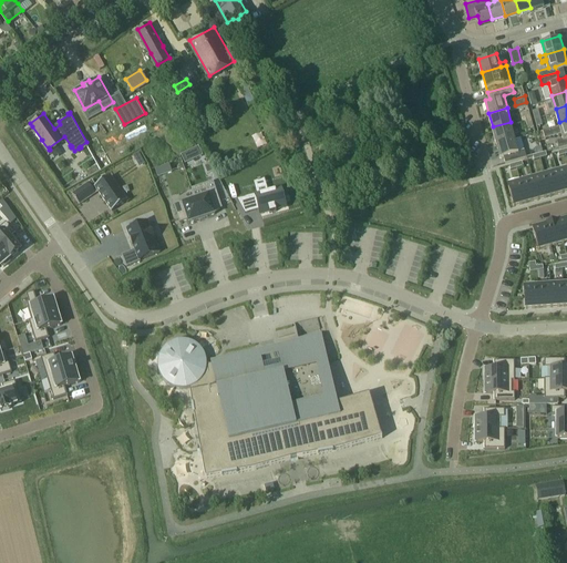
[(566,120),(559,122),(559,123),(537,130),(538,134),(545,132),(545,134),(562,131),(563,136),(557,137),(559,144),(566,142),(566,120)]
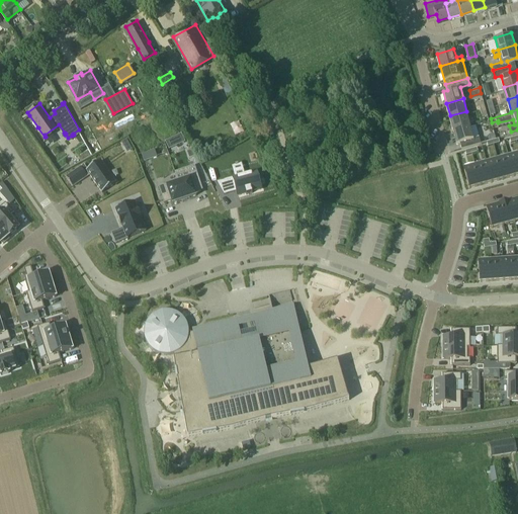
[(453,127),(470,123),(466,111),(450,115),(453,127)]
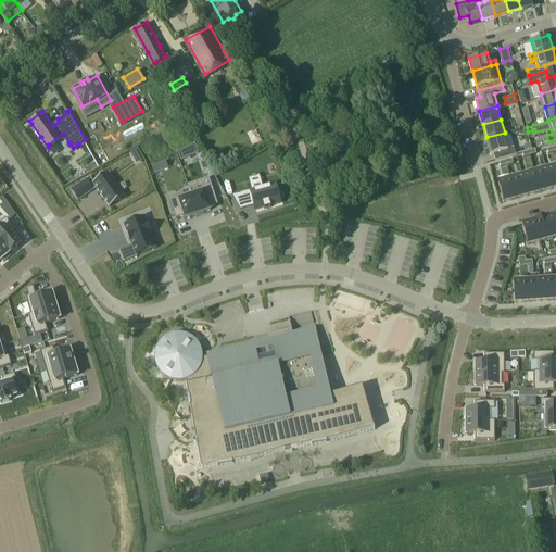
[(505,133),(487,137),(491,151),(508,147),(505,133)]
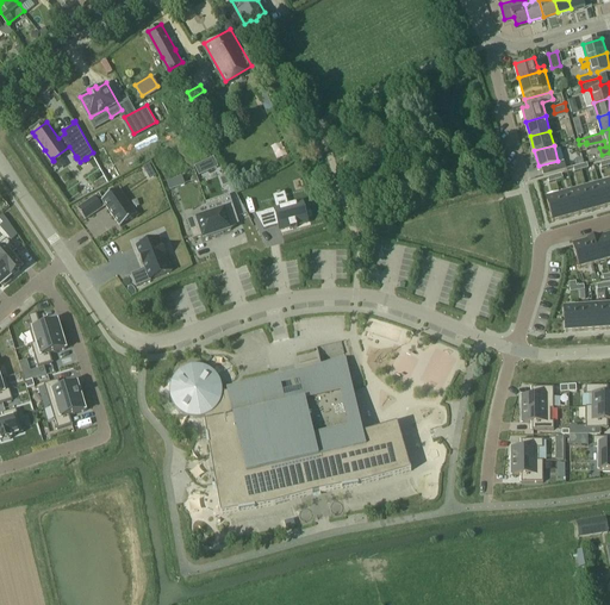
[(213,154),(194,162),(199,173),(218,163),(213,154)]
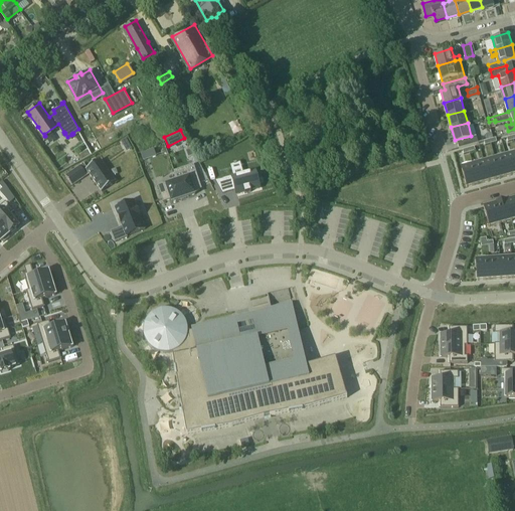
[(147,147),(140,150),(143,158),(150,155),(147,147)]
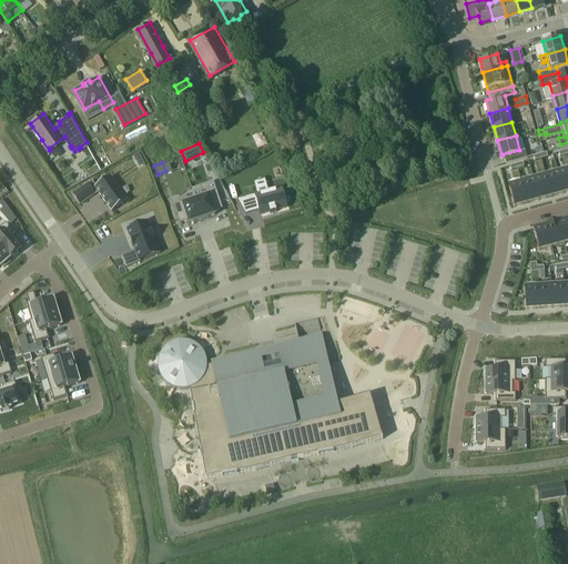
[(567,165),(558,169),(564,190),(567,188),(567,165)]
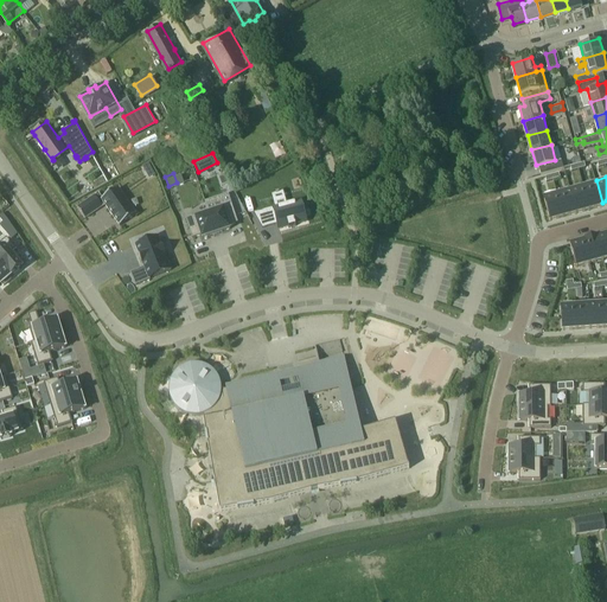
[(602,203),(596,180),(583,184),(589,206),(602,203)]
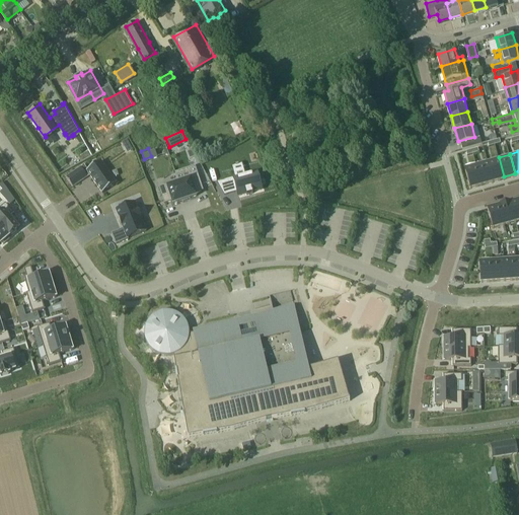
[(504,176),(499,157),(488,160),(493,179),(504,176)]
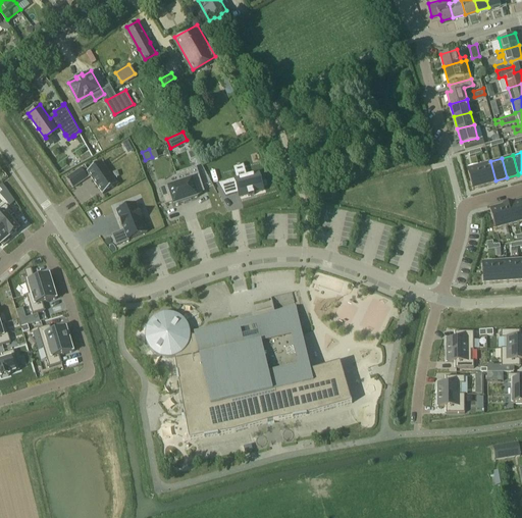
[(117,182),(101,159),(87,168),(103,191),(117,182)]
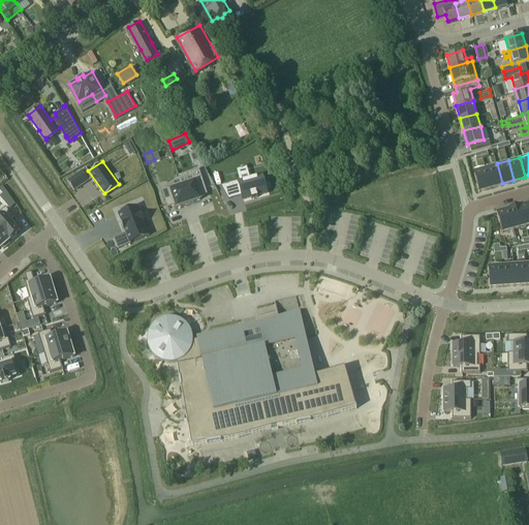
[(486,166),(491,186),(502,183),(497,163),(486,166)]
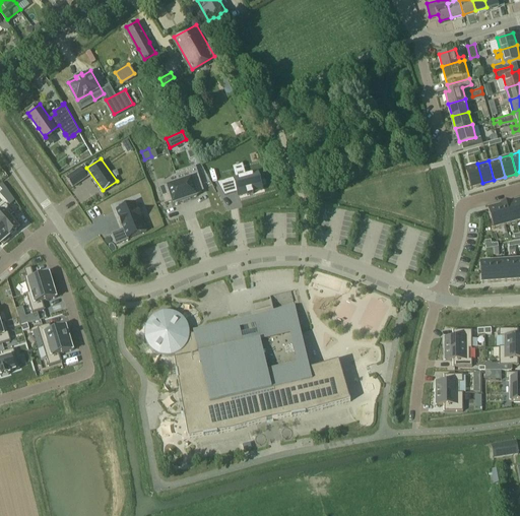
[(466,168),(471,186),(482,183),(477,164),(466,168)]
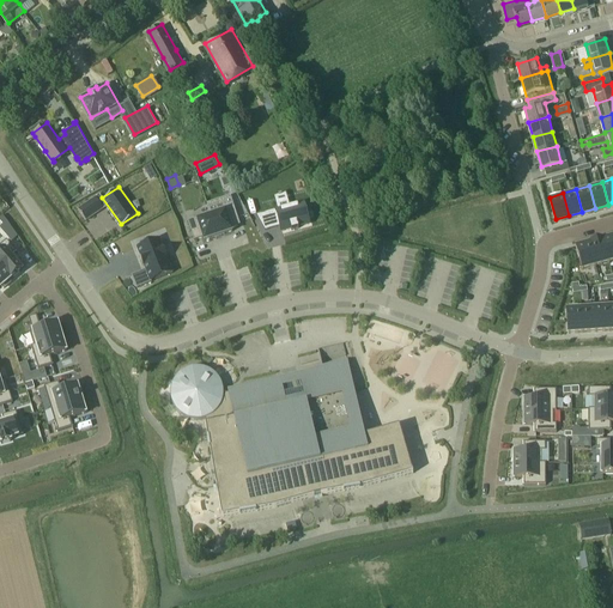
[(357,194),(352,196),(356,210),(360,208),(362,207),(357,194)]
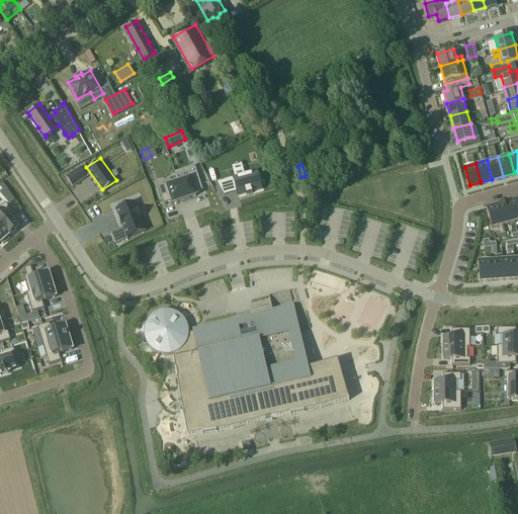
[(79,178),(73,169),(66,174),(72,183),(79,178)]
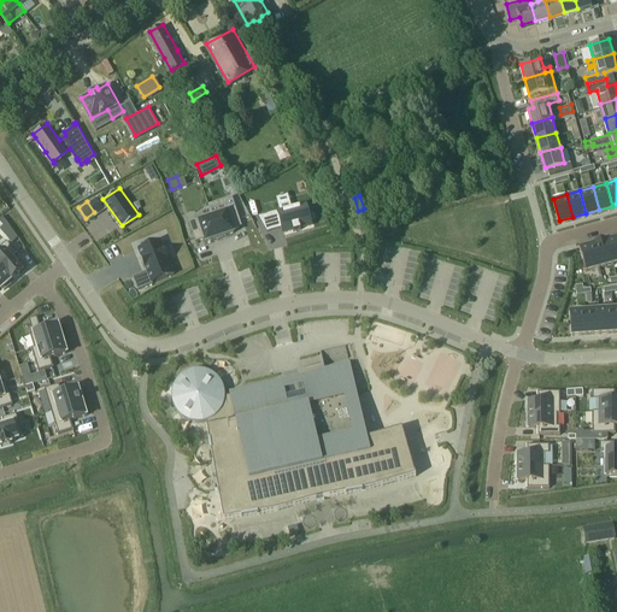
[(233,225),(241,223),(234,202),(211,211),(219,234),(234,229),(233,225)]
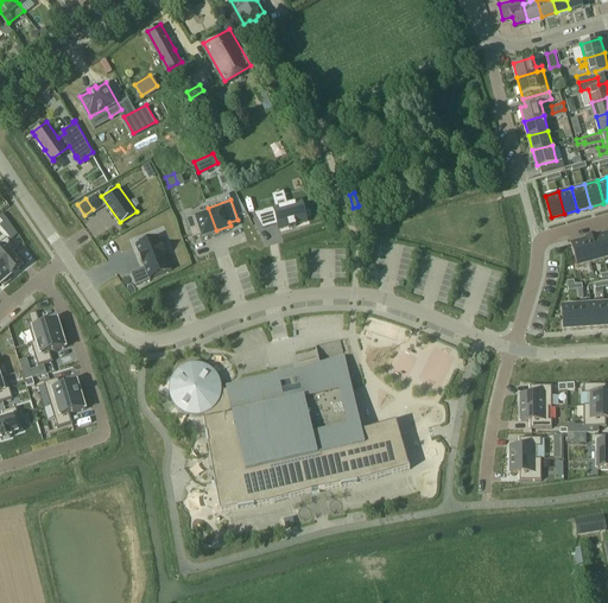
[(298,200),(253,211),(261,226),(276,221),(277,226),(286,223),(286,224),(293,223),(292,222),(303,219),(298,200)]
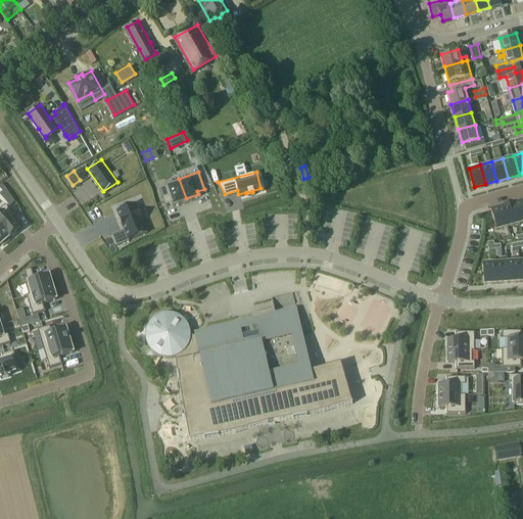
[(186,198),(179,179),(159,186),(165,202),(173,199),(174,202),(186,198)]
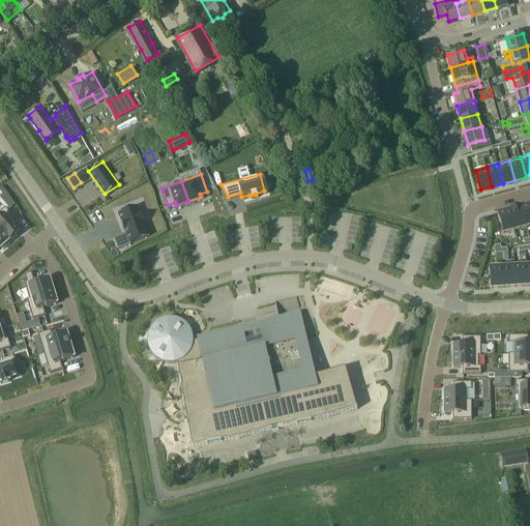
[(16,201),(6,188),(2,191),(0,193),(0,194),(9,206),(16,201)]
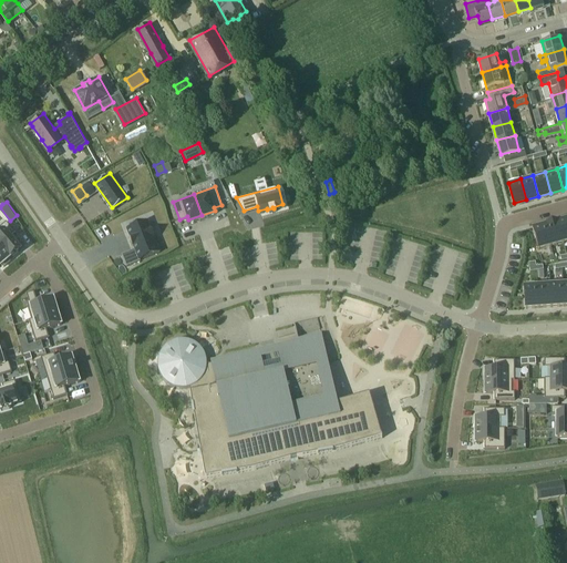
[(566,237),(566,215),(557,218),(564,239),(566,237)]
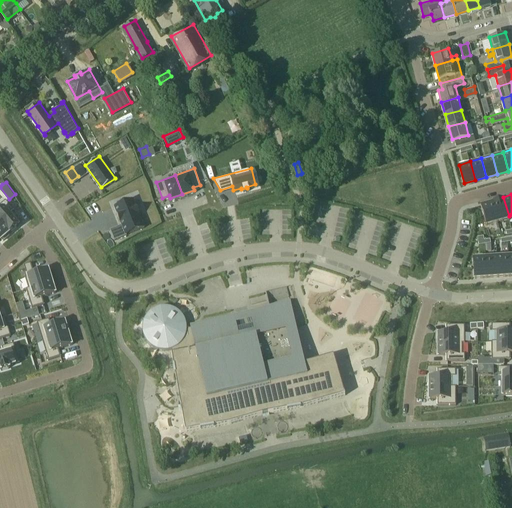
[(5,197),(0,202),(3,205),(4,205),(9,211),(14,207),(5,197)]
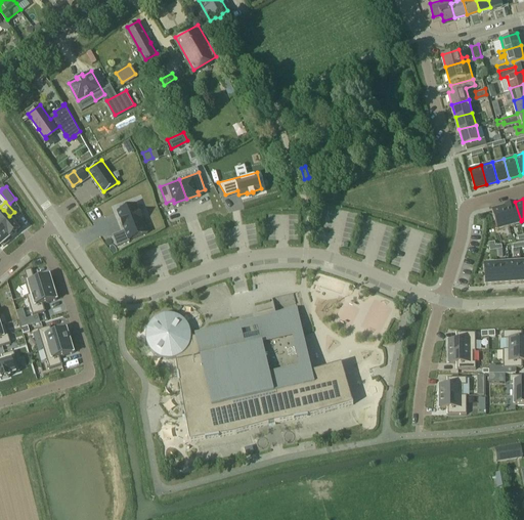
[(147,230),(136,202),(117,209),(125,227),(113,232),(118,243),(147,230)]
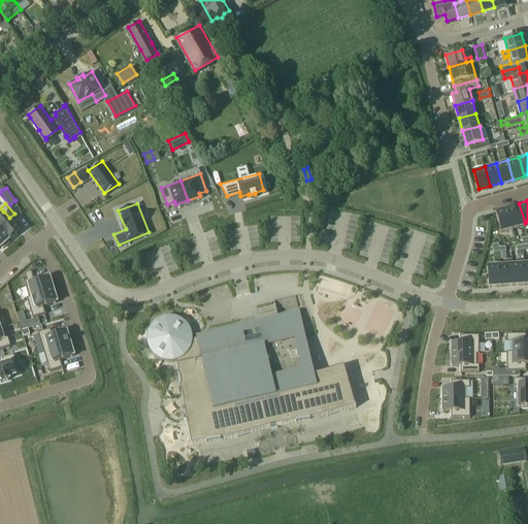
[(507,206),(514,226),(525,223),(519,203),(507,206)]
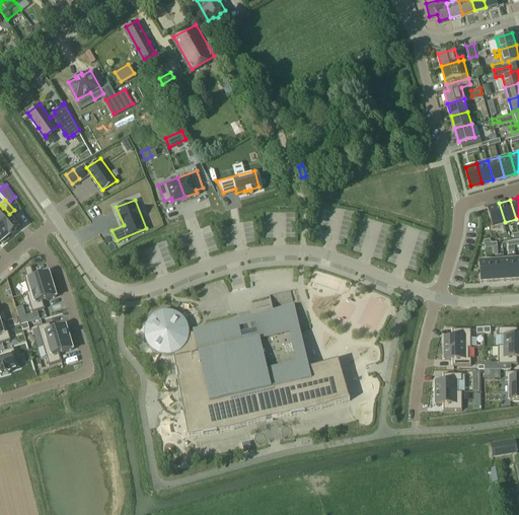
[(505,222),(499,203),(488,206),(493,225),(505,222)]
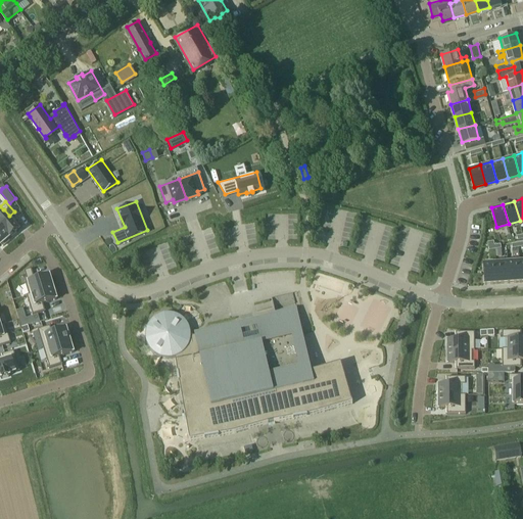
[(3,209),(0,213),(0,224),(9,235),(19,227),(9,216),(4,209),(3,209)]
